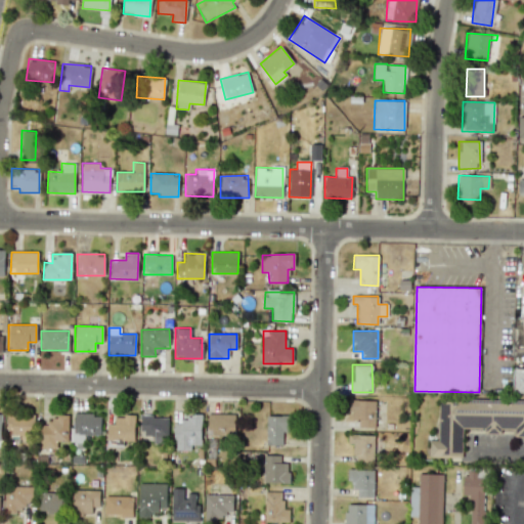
[(512,393),(523,393),(523,368),(513,368),(512,393)]
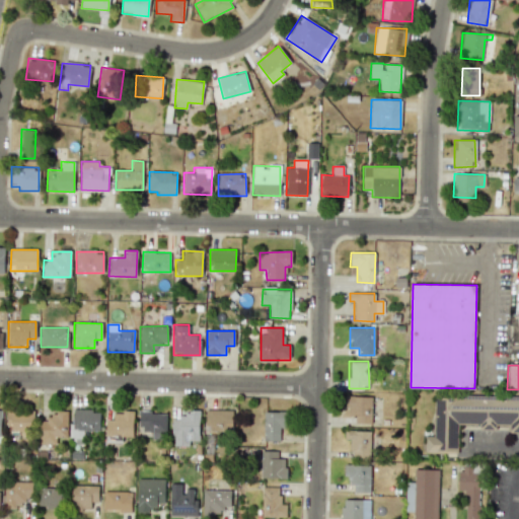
[(518,432),(518,396),(435,395),(434,436),(425,436),(424,452),(457,453),(458,424),(479,424),(479,429),(496,430),(496,425),(509,425),(508,432),(518,432)]
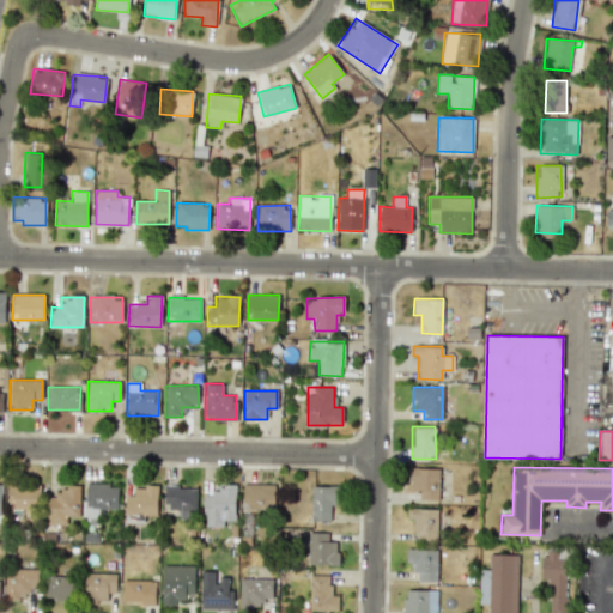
[(412,499),(438,501),(438,468),(412,468),(412,499)]
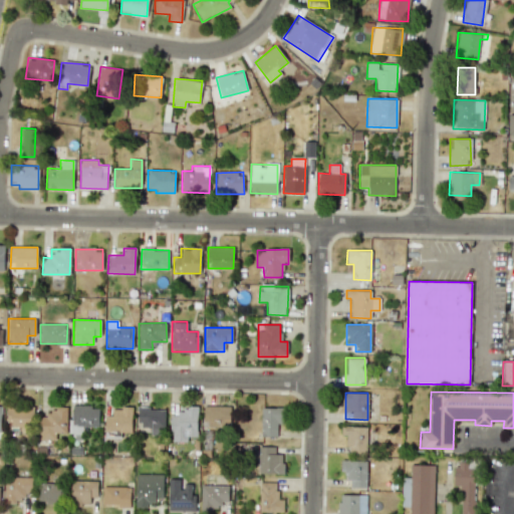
[(99,407),(72,406),(72,440),(82,440),(82,427),(98,427),(99,407)]
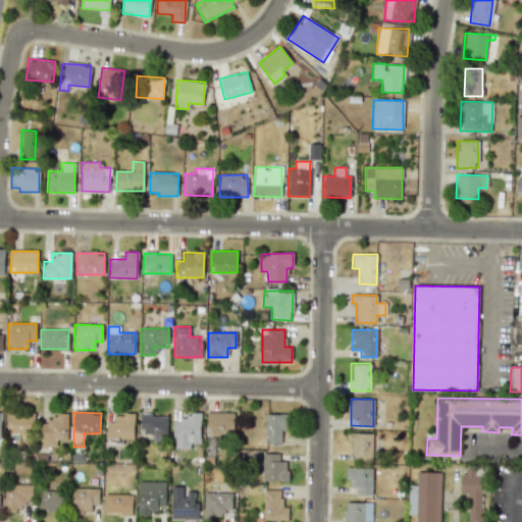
[(173,420),(174,449),(191,449),(191,444),(201,444),(200,412),(188,413),(188,419),(173,420)]
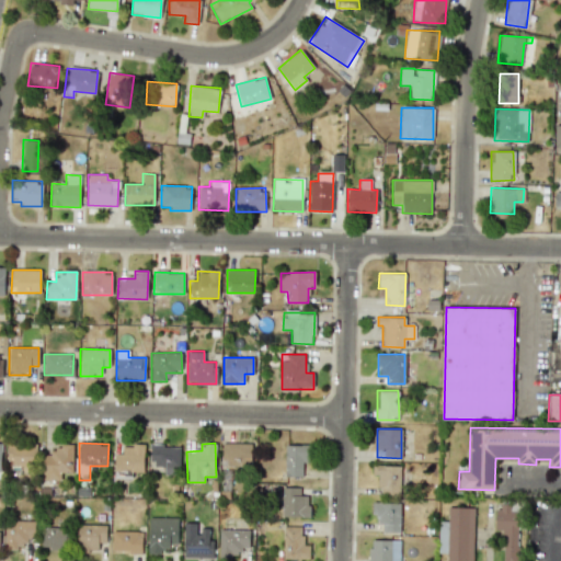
[(34,470),(35,446),(8,445),(7,469),(34,470)]
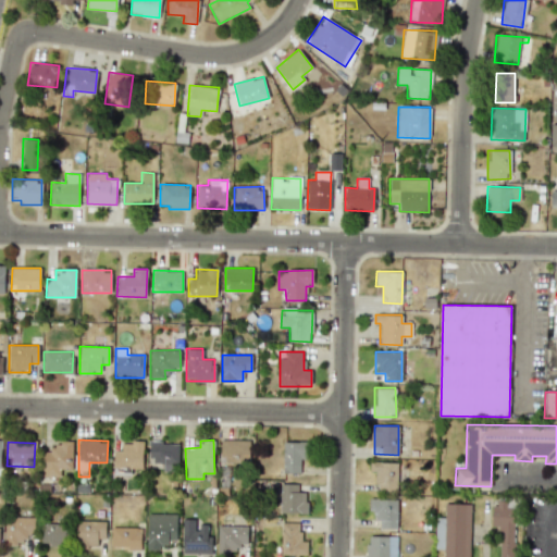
[(72,469),(73,442),(52,442),(52,452),(42,452),(42,477),(60,477),(60,469),(72,469)]
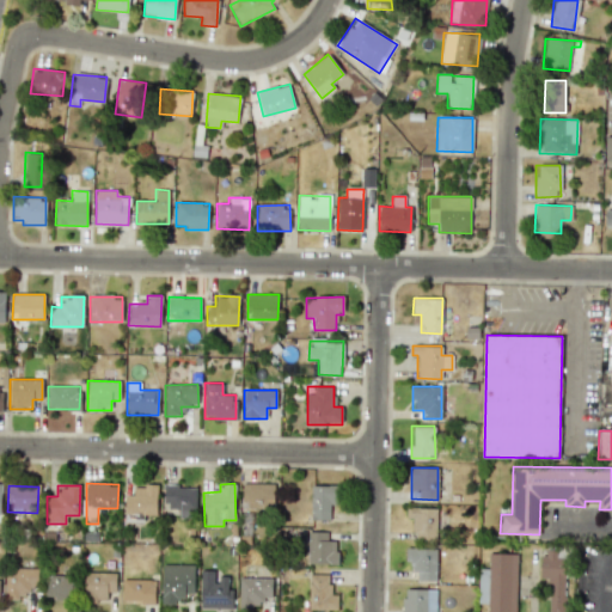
[(157,515),(157,485),(134,485),(133,495),(126,495),(124,521),(144,521),(144,514),(157,515)]
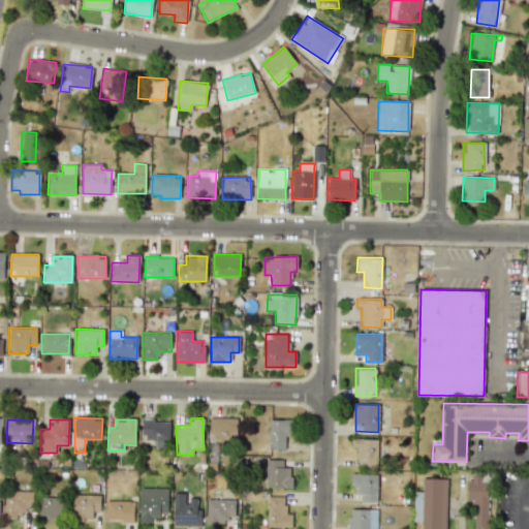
[(169,421),(143,419),(143,440),(155,440),(155,447),(169,447),(169,421)]
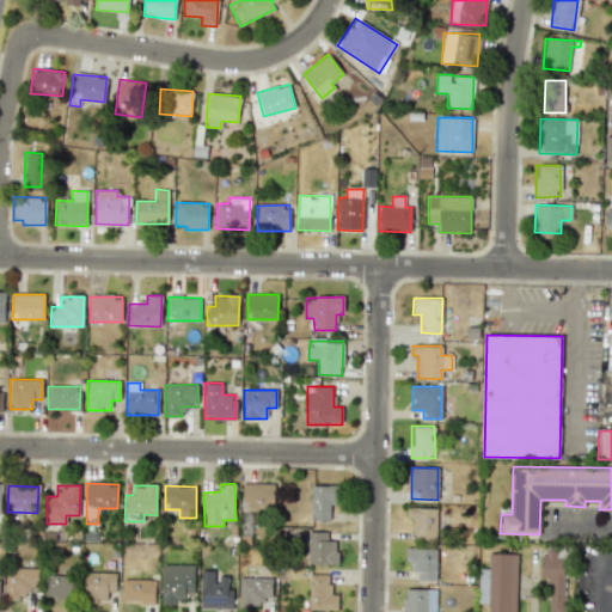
[(310,520),(334,520),(334,485),(311,485),(310,520)]
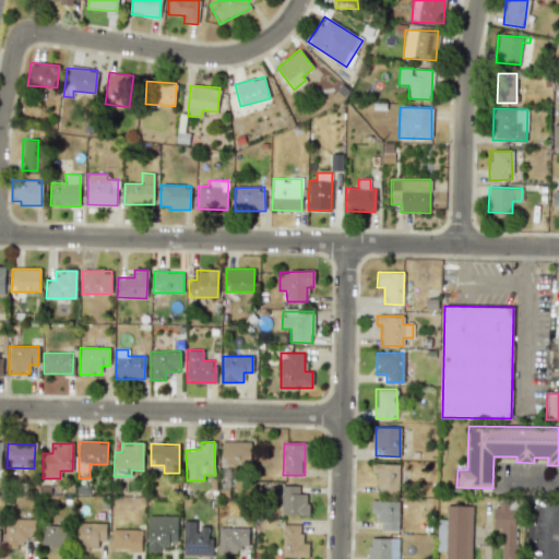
[(400,492),(400,464),(370,463),(370,473),(378,473),(378,492),(400,492)]
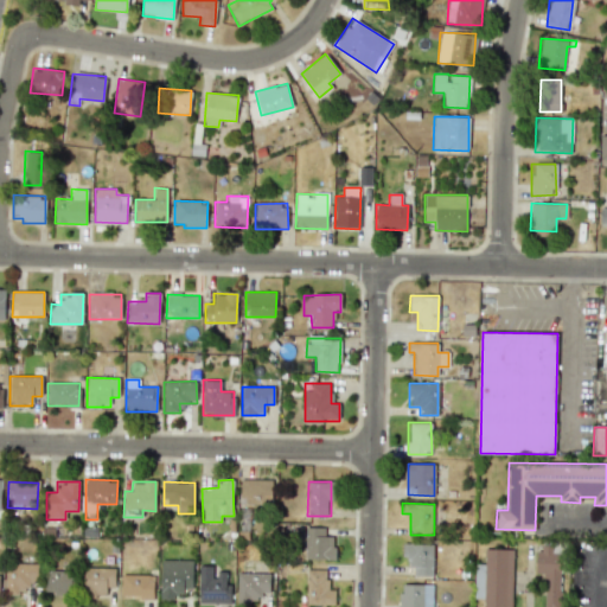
[(305,560),(333,560),(334,536),(324,536),(325,528),(306,528),(305,560)]
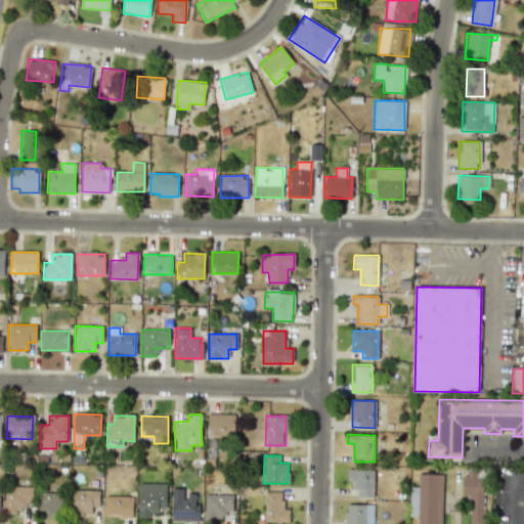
[(374,497),(374,470),(347,469),(347,482),(355,482),(355,496),(374,497)]
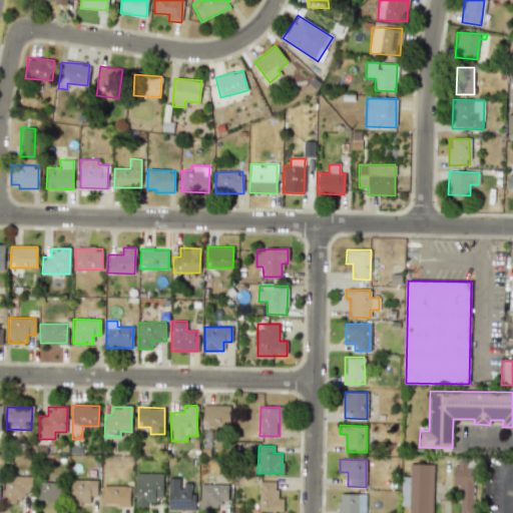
[(458,512),(472,512),(474,460),(453,460),(452,484),(460,485),(458,512)]
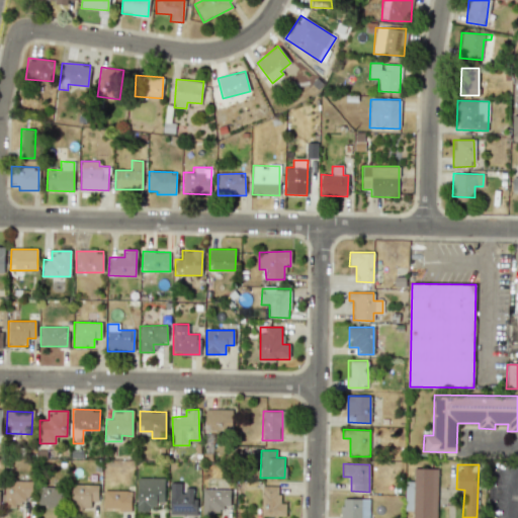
[(404,510),(412,511),(412,517),(436,517),(437,468),(413,468),(413,482),(405,481),(404,510)]
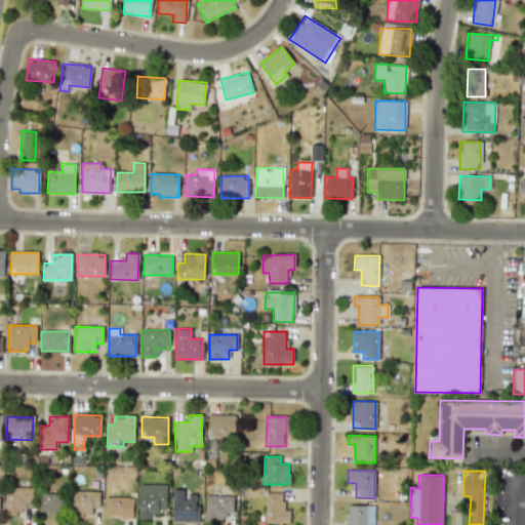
[(166,484),(139,484),(138,518),(151,519),(151,511),(166,511),(166,484)]
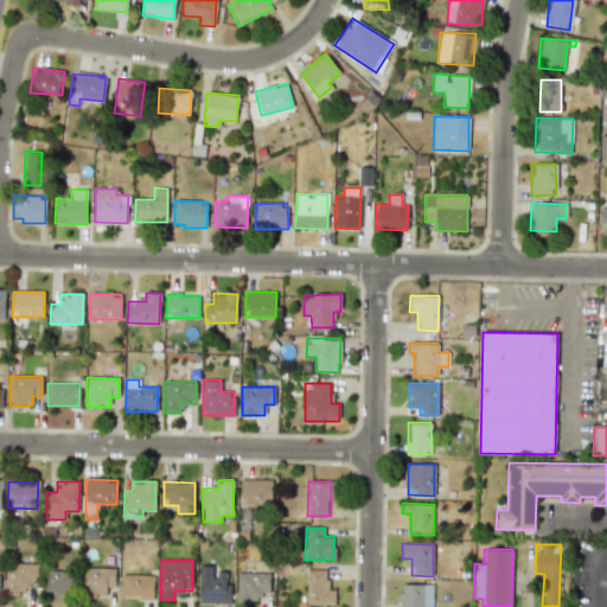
[(5,593),(27,593),(27,583),(38,583),(38,563),(5,563),(5,593)]
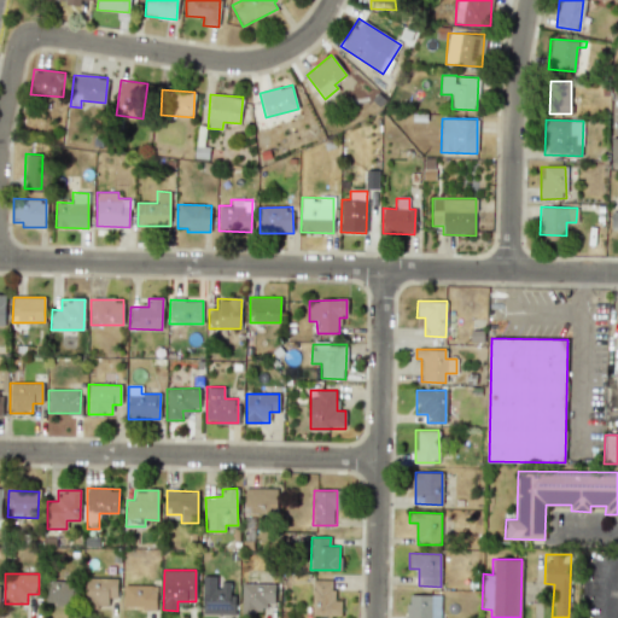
[(202,613),(234,614),(235,595),(231,595),(231,582),(219,581),(219,577),(203,576),(202,613)]
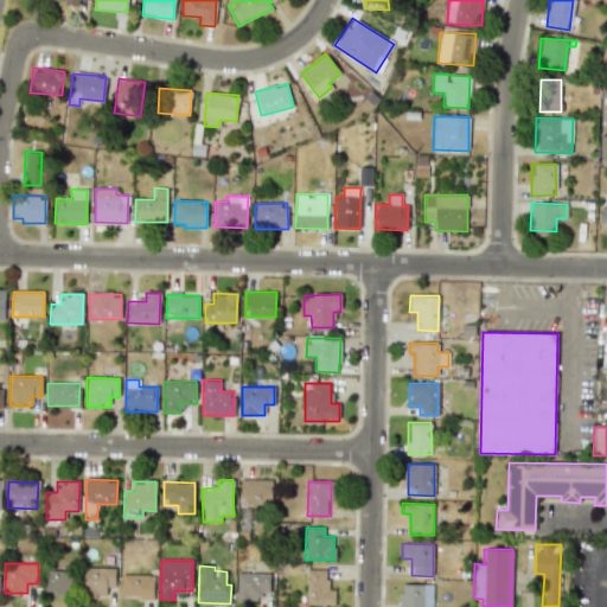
[(115,587),(115,568),(83,568),(83,596),(106,596),(106,587),(115,587)]
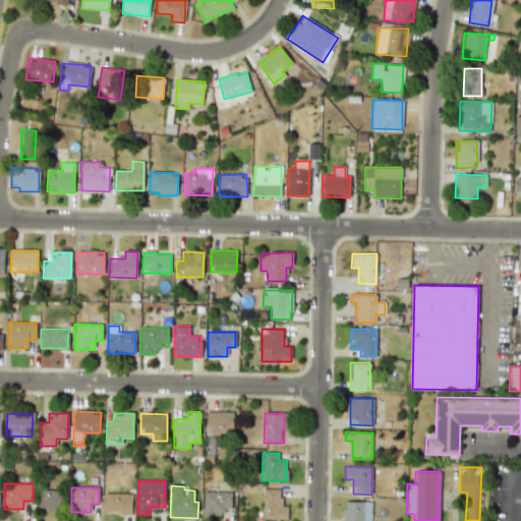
[(287,519),(287,506),(280,506),(281,488),(264,487),(263,518),(287,519)]
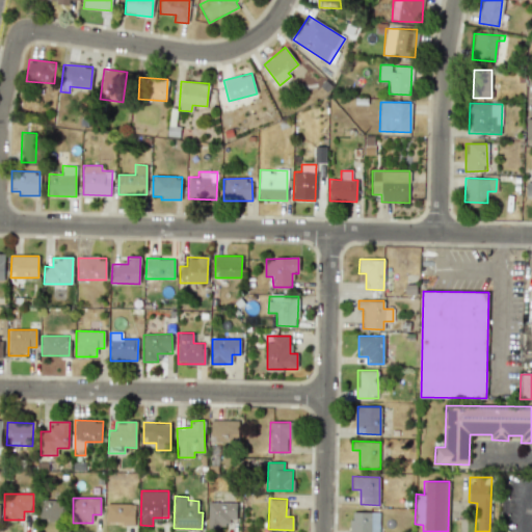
[(40,521),(63,522),(64,500),(40,500),(40,521)]
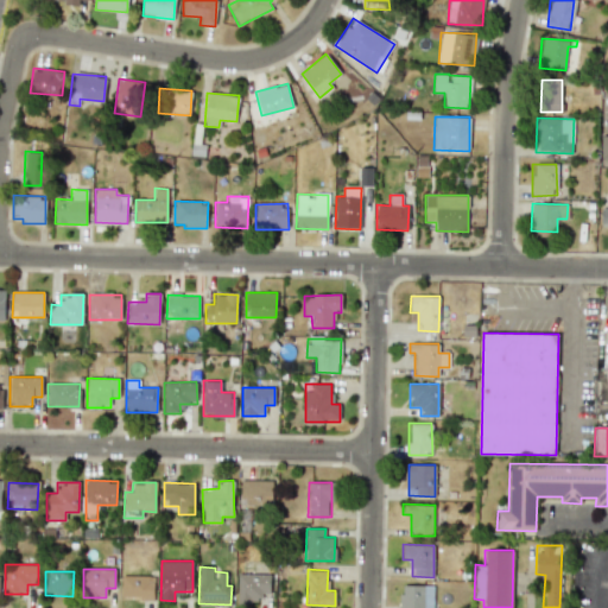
[(271,575),(238,574),(238,603),(260,605),(260,593),(270,594),(271,575)]
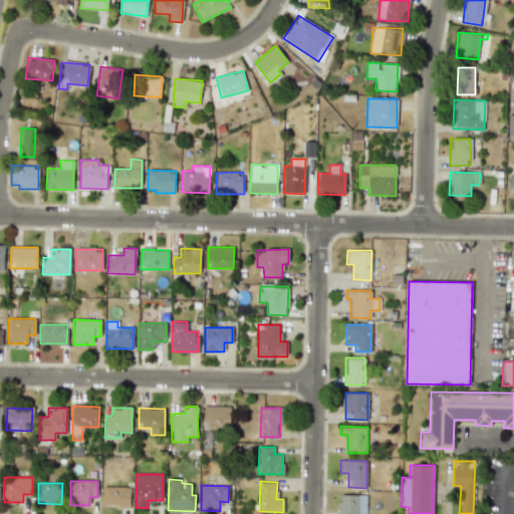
[(102,505),(130,506),(130,487),(102,486),(102,505)]
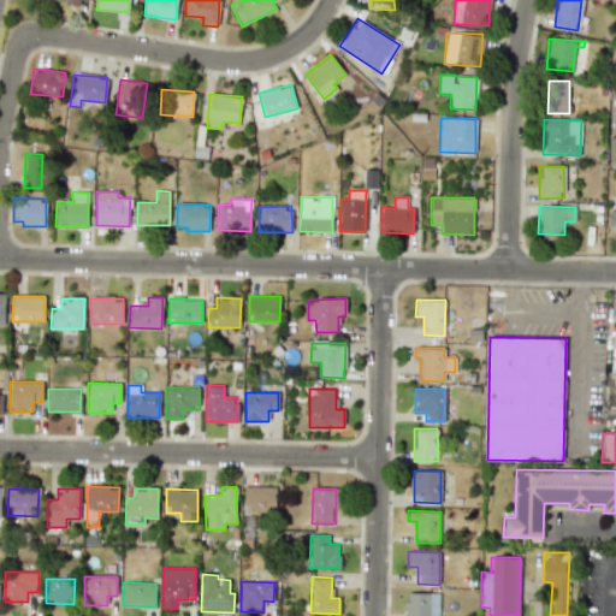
[(438,615),(439,593),(406,592),(404,615),(438,615)]
